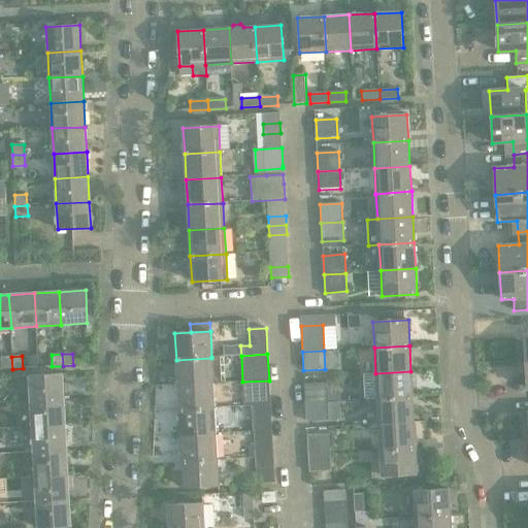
[(224,356),(211,357),(211,358),(176,360),(177,385),(213,383),(213,384),(226,384),(224,356)]
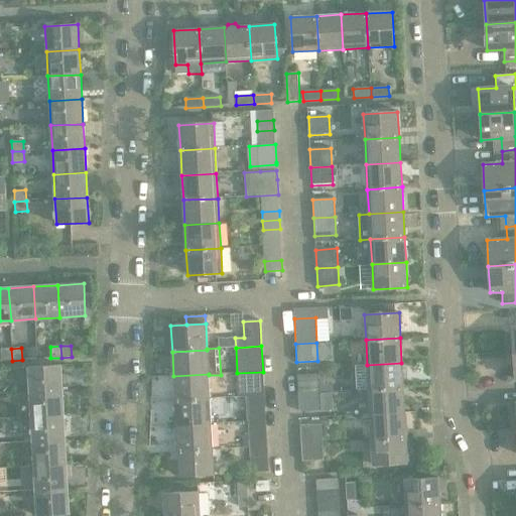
[(12,361),(11,349),(1,350),(1,361),(12,361)]
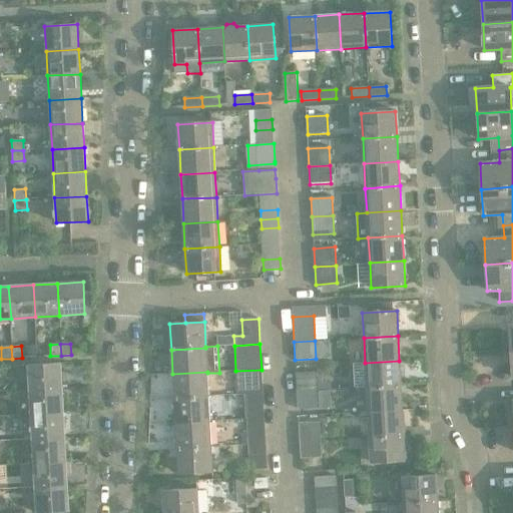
[(36,347),(27,347),(27,358),(36,357),(36,347)]
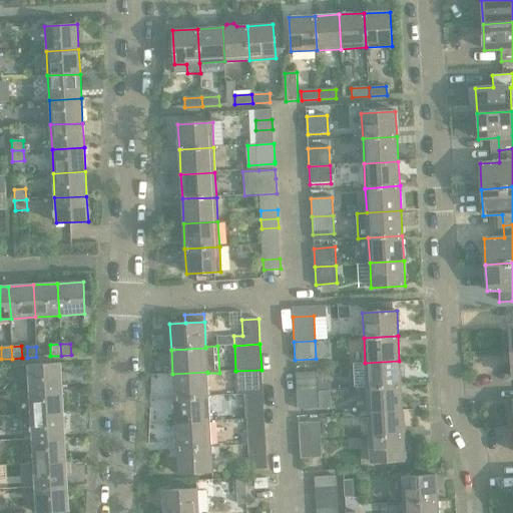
[(399,361),(365,363),(367,388),(401,386),(399,361)]
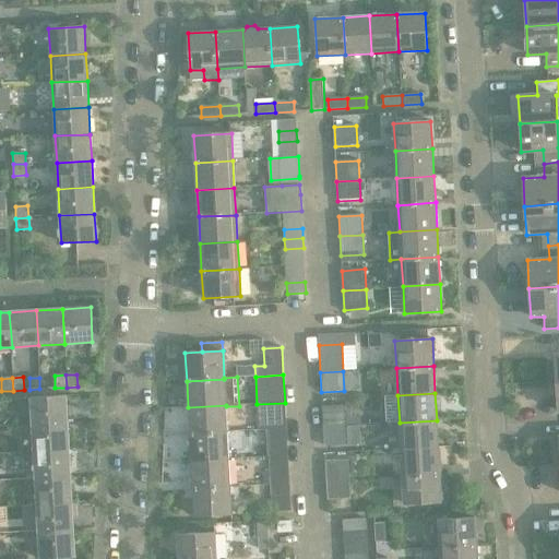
[(31,399),(32,426),(68,424),(66,396),(31,399)]
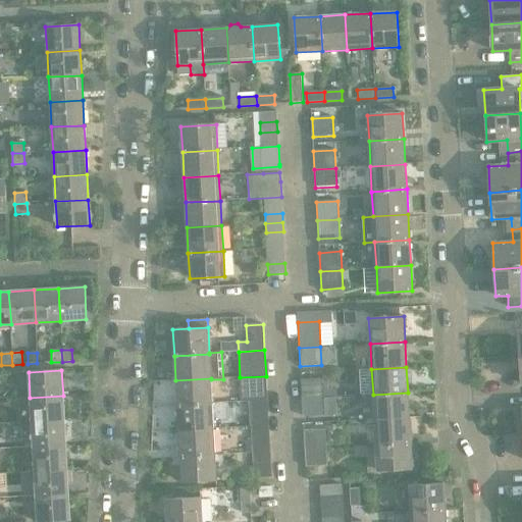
[(266,376),(240,377),(241,402),(267,401),(266,376)]
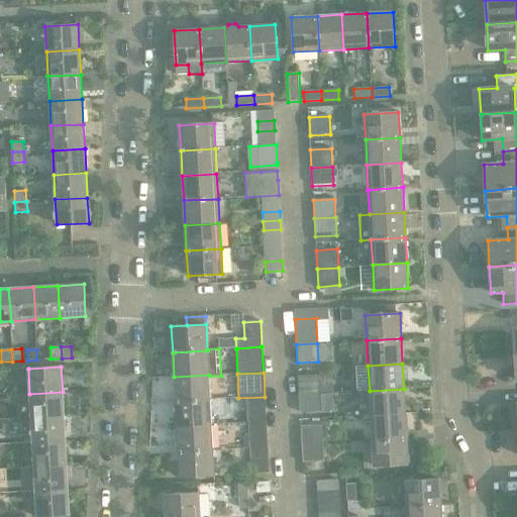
[(210,400),(209,376),(209,375),(174,377),(176,402),(210,400)]
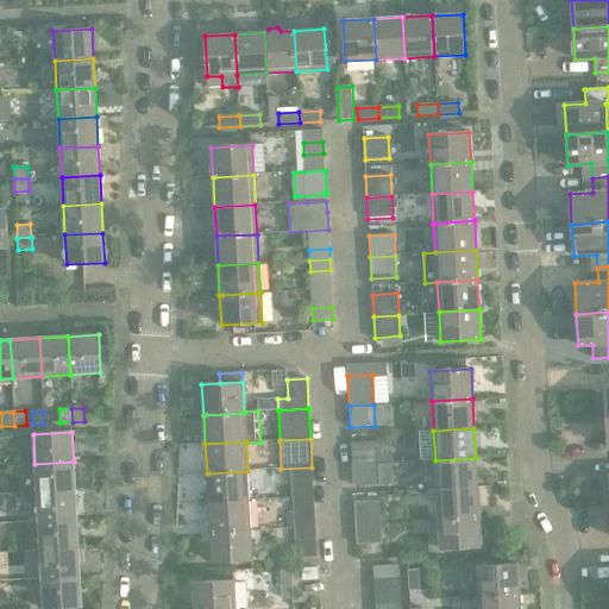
[(351,444),(352,465),(377,464),(376,443),(351,444)]
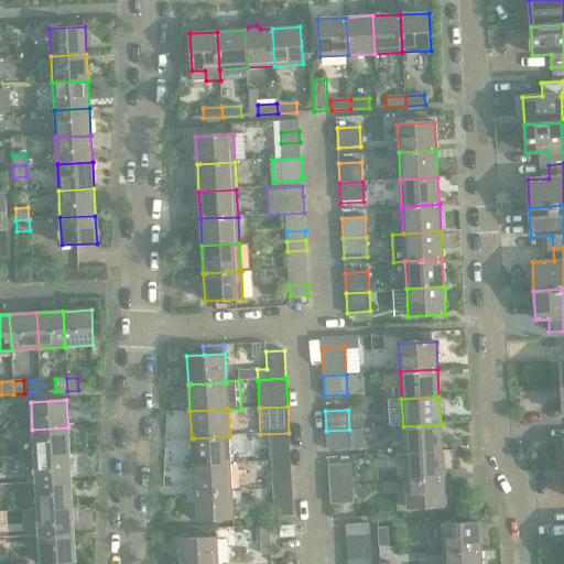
[(441,424),(403,426),(404,453),(442,452),(441,424)]
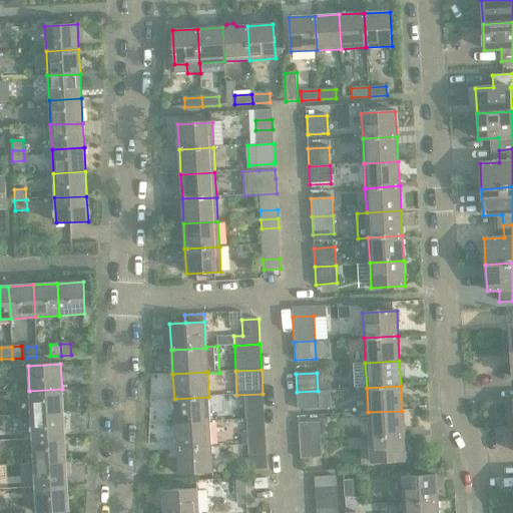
[(62,389),(29,391),(31,415),(63,413),(62,389)]
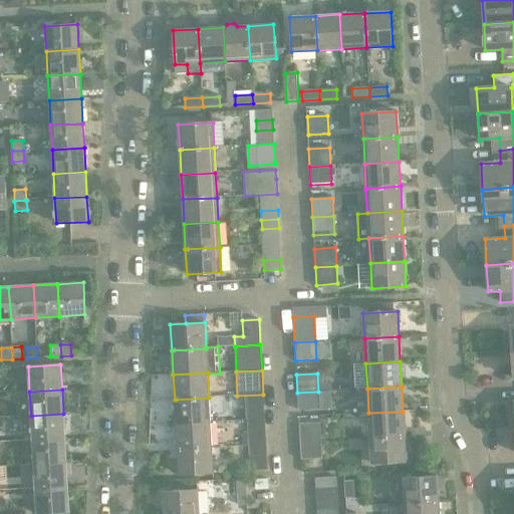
[(318,392),(297,393),(298,411),(319,410),(318,392)]
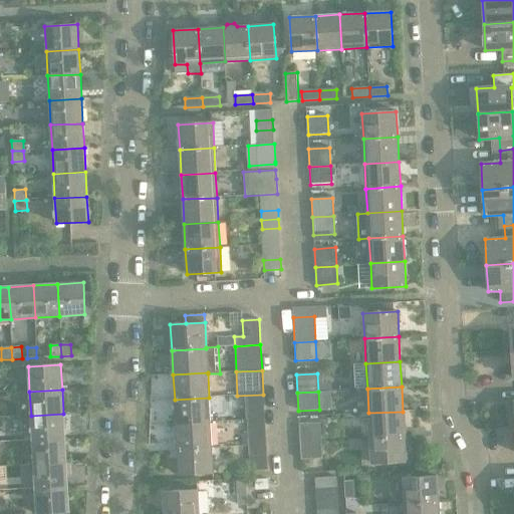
[(209,398),(175,400),(176,425),(210,423),(209,398)]
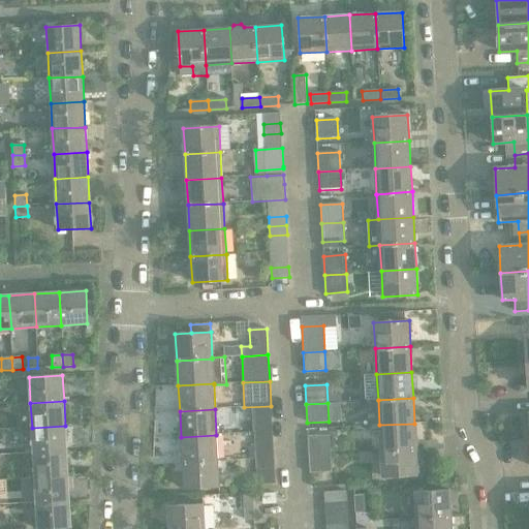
[(272,423),(254,424),(255,432),(273,431),(272,423)]
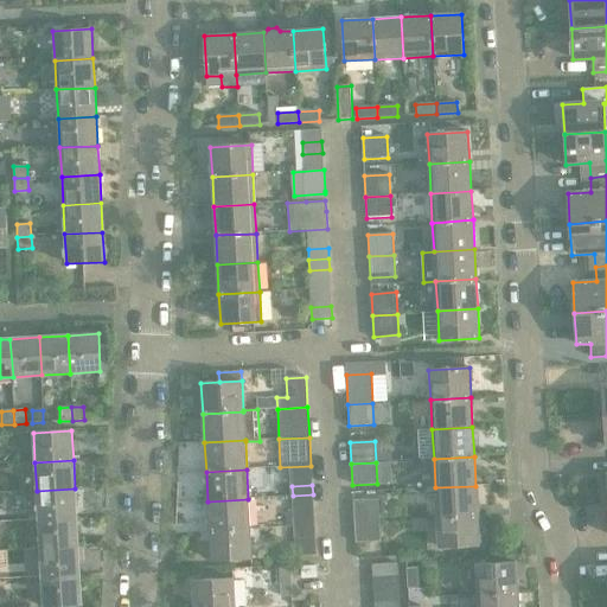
[(475,486),(435,487),(436,518),(477,515),(475,486)]
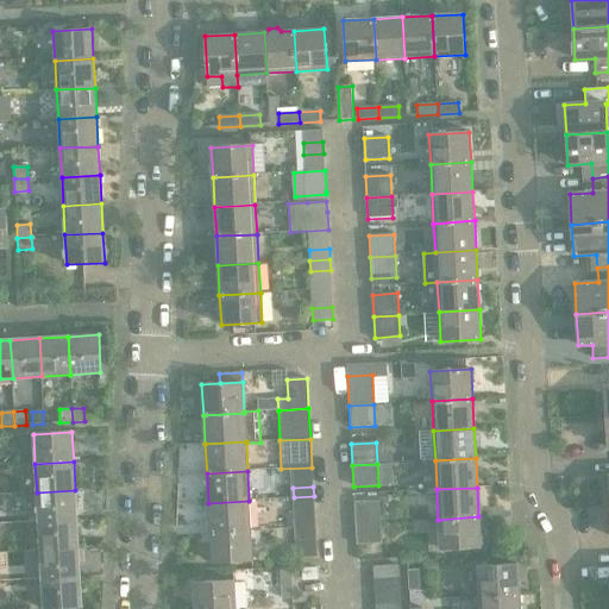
[(75,490),(37,493),(38,521),(76,519),(75,490)]
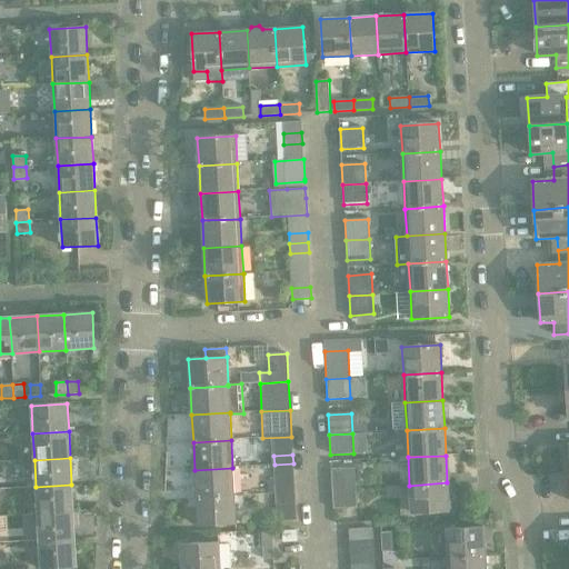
[(293,463),(275,465),(275,475),(293,475),(293,463)]
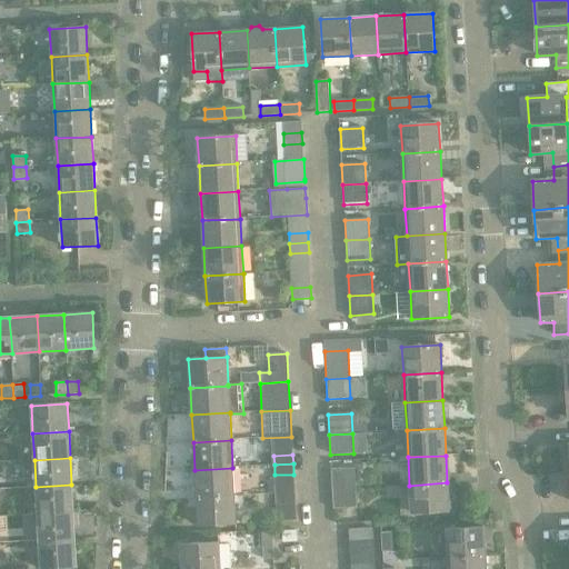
[(232,468),(195,470),(196,498),(235,496),(232,468)]
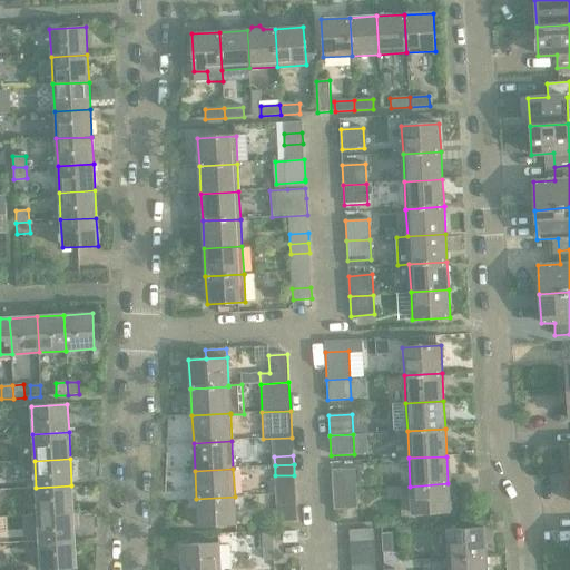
[(332,470),(333,490),(356,489),(355,469),(332,470)]
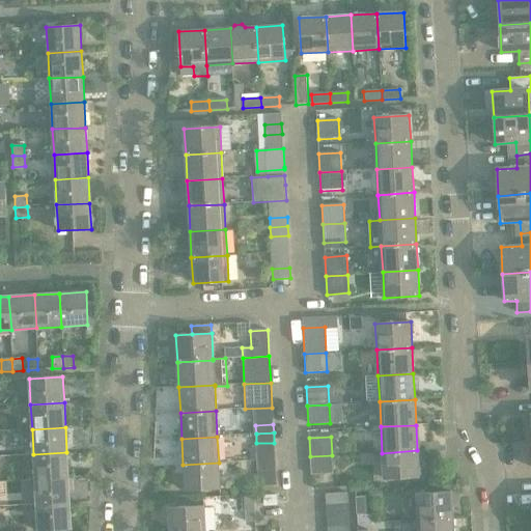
[(417,450),(382,453),(384,479),(419,477),(417,450)]
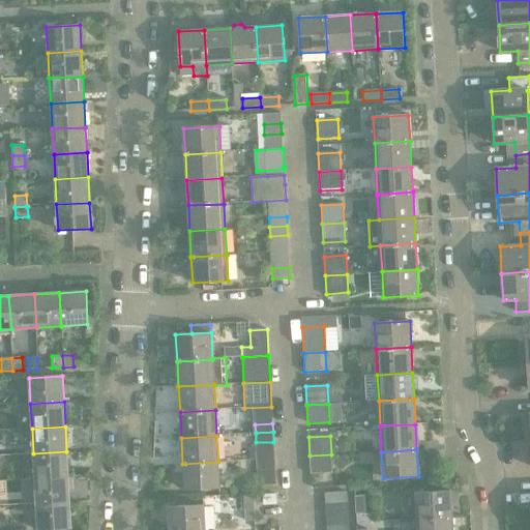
[(66,451),(33,453),(34,479),(68,477),(66,451)]
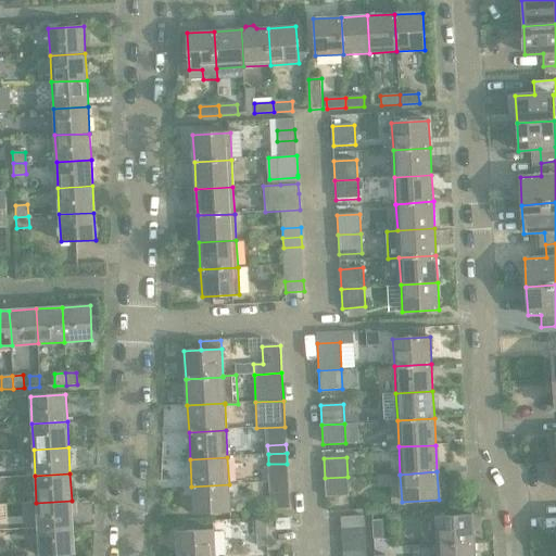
[(348,477),(325,478),(326,497),(349,496),(348,477)]
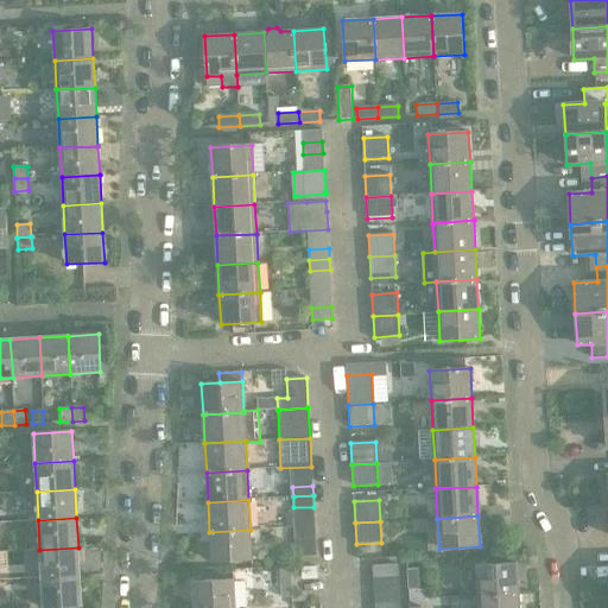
[(251,530),(209,532),(211,562),(252,559),(251,530)]
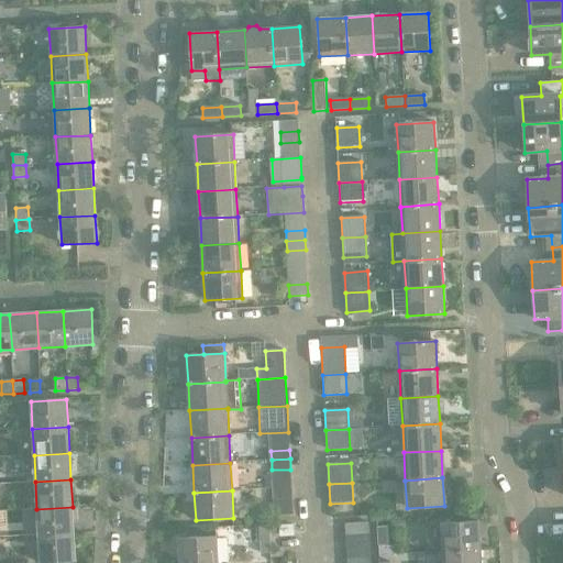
[(293,504),(274,505),(274,516),(293,515),(293,504)]
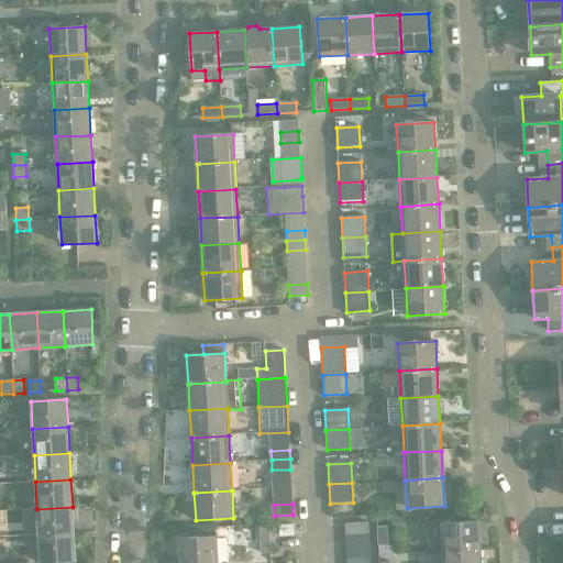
[(73,507),(36,509),(39,536),(74,533),(73,507)]
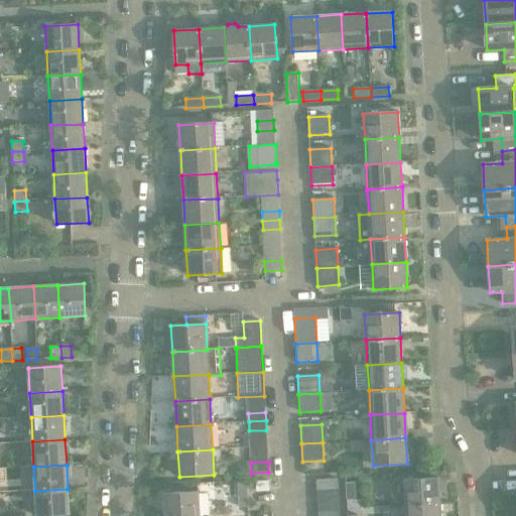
[(404,480),(405,505),(439,503),(438,478),(404,480)]
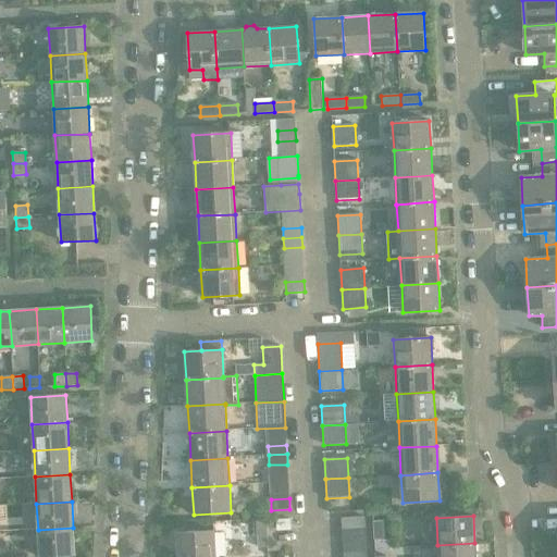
[(342,519),(342,531),(364,529),(364,517),(342,519)]
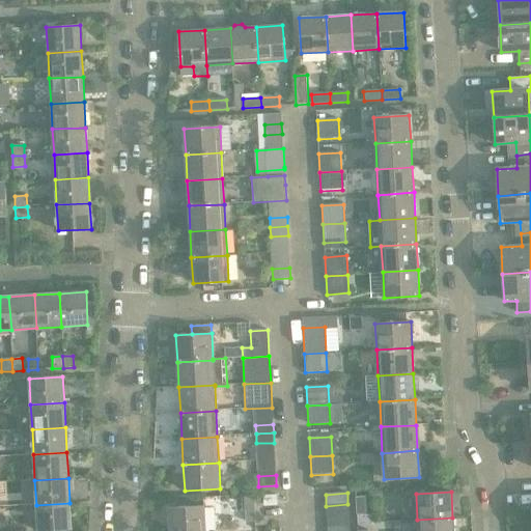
[(276,496),(263,496),(264,505),(277,504),(276,496)]
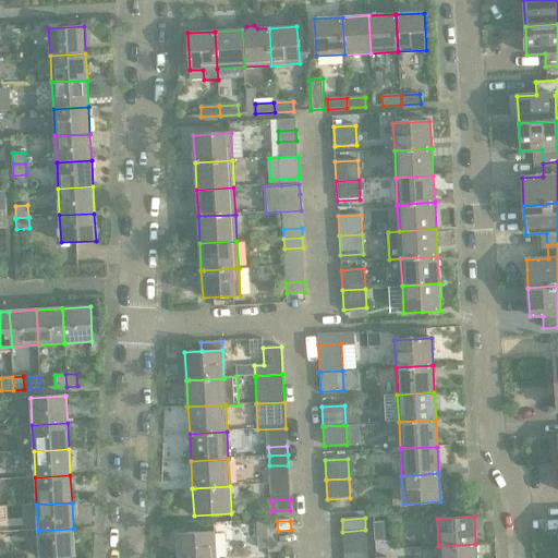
[(384,522),(374,522),(375,542),(385,541),(384,522)]
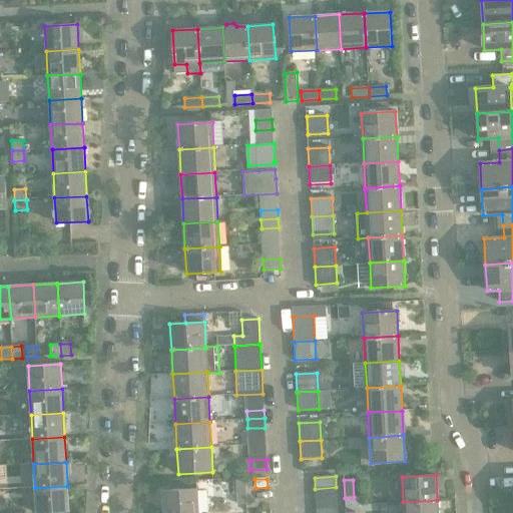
[(67,486),(35,488),(36,512),(40,512),(69,511),(67,486)]
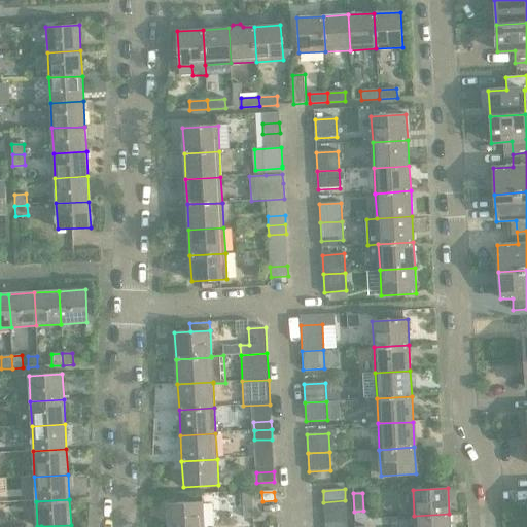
[(253,518),(252,499),(243,500),(244,518),(253,518)]
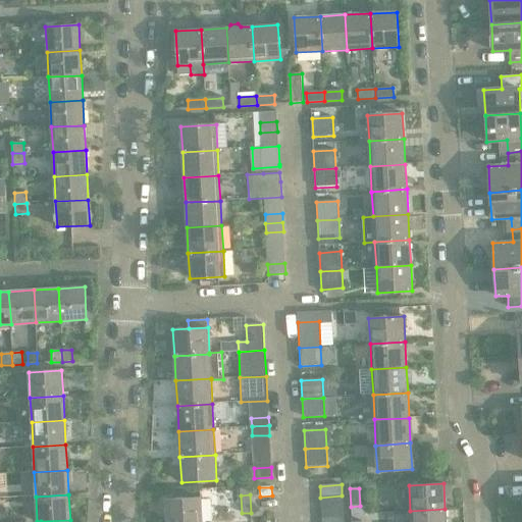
[(342,496),(320,498),(321,509),(343,507),(342,496)]
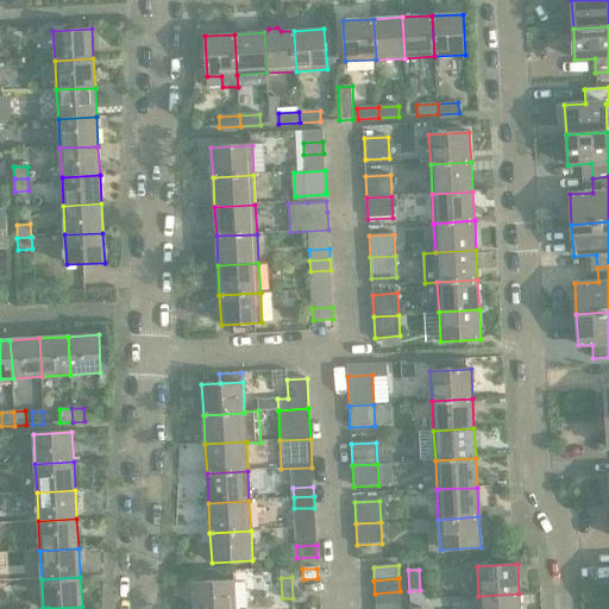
[(193,583),(194,608),(234,608),(234,581),(193,583)]
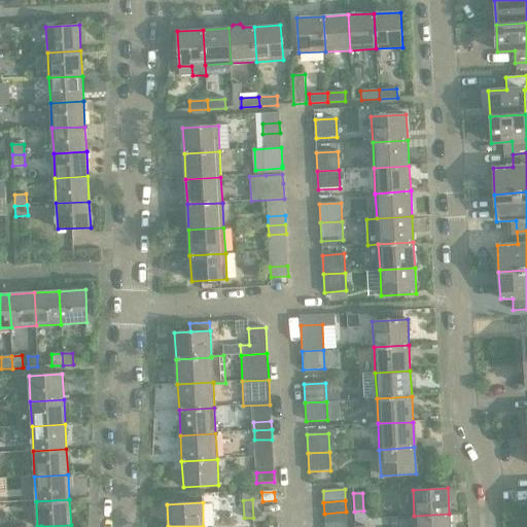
[(346,512),(324,514),(325,524),(347,523),(346,512)]
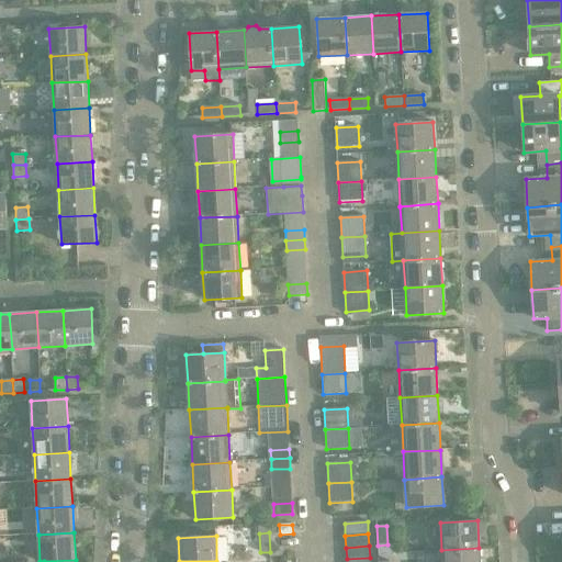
[(479,561),(479,548),(441,550),(441,561),(479,561)]
